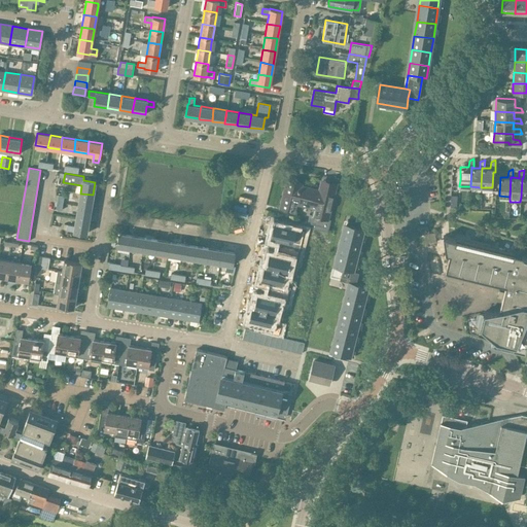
[(286,180),(280,206),(294,210),(296,203),(315,207),(311,223),(325,226),(328,214),(335,188),(334,187),(335,183),(328,181),(323,180),(322,185),(320,184),(319,189),(301,185),(301,183),(286,180)]
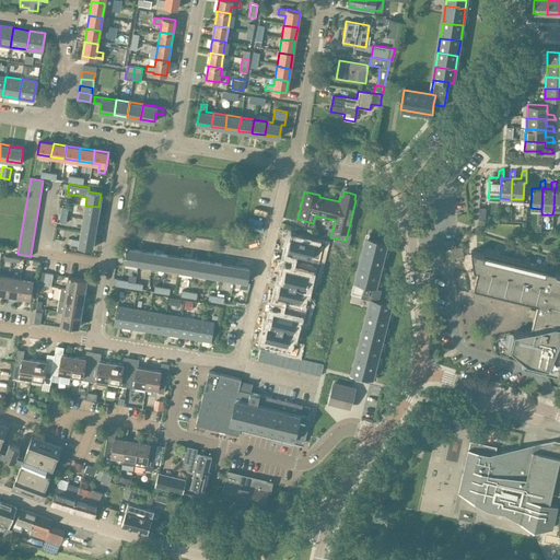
[(96,222),(98,207),(85,206),(83,219),(96,222)]
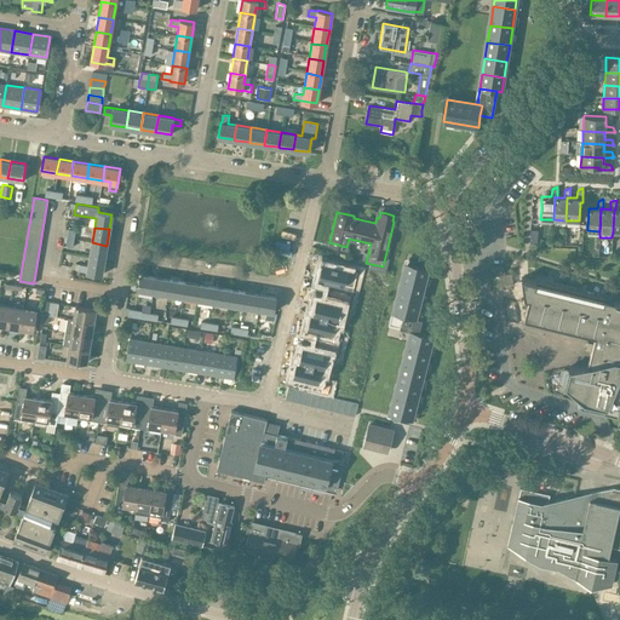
[(104,259),(107,246),(92,242),(90,257),(104,259)]
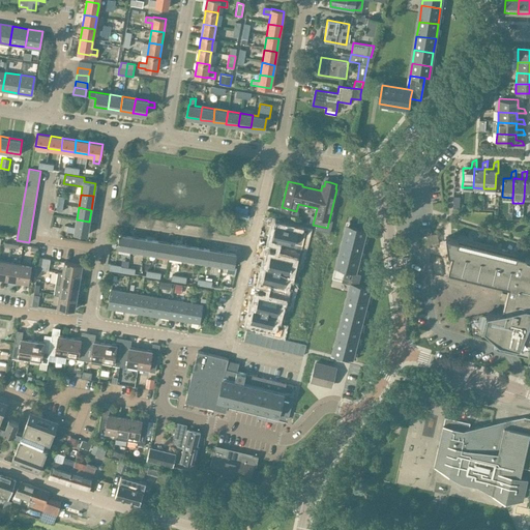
[(87,235),(89,222),(77,219),(76,227),(68,226),(67,231),(75,232),(75,233),(87,235)]
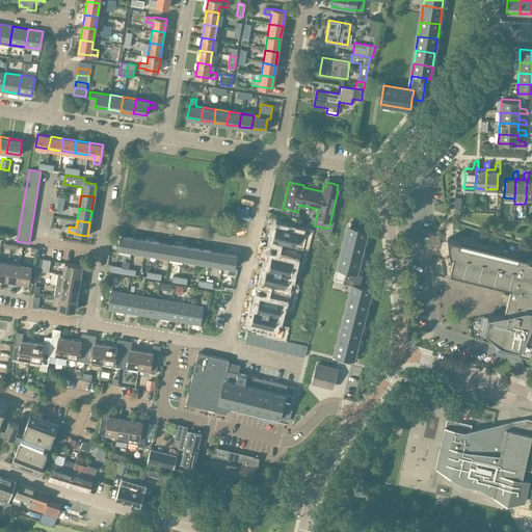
[(345,241),(364,245),(368,230),(349,224),(345,241)]
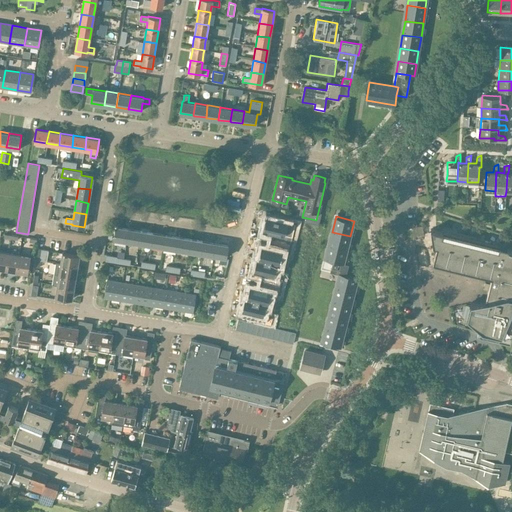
[(266,217),(263,230),(276,233),(274,240),(290,244),(292,236),(284,234),(287,222),(266,217)]
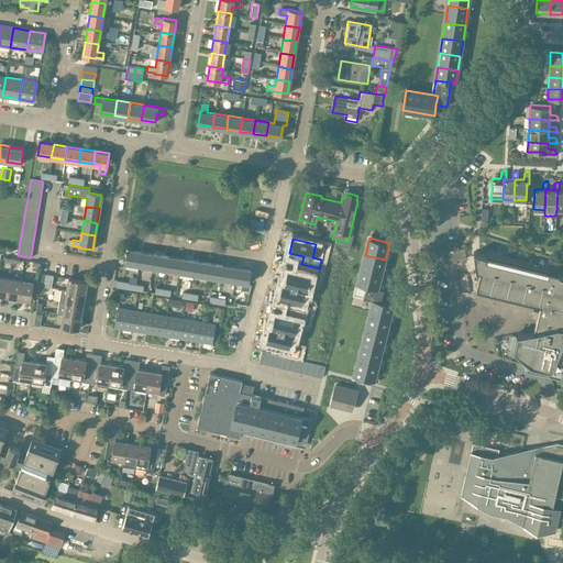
[(140,265),(141,251),(128,249),(125,263),(140,265)]
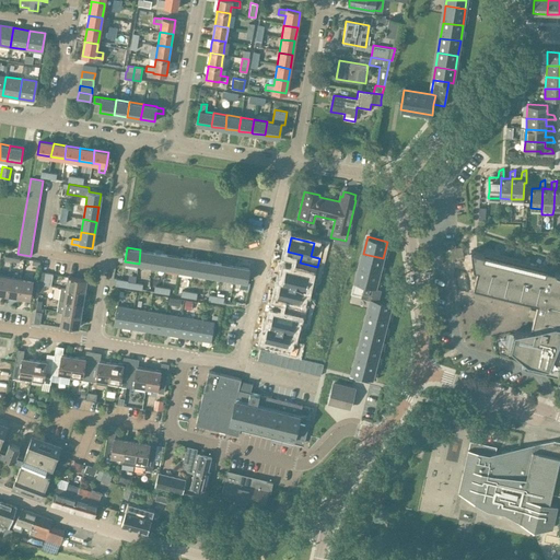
[(152,266),(154,253),(140,249),(139,264),(152,266)]
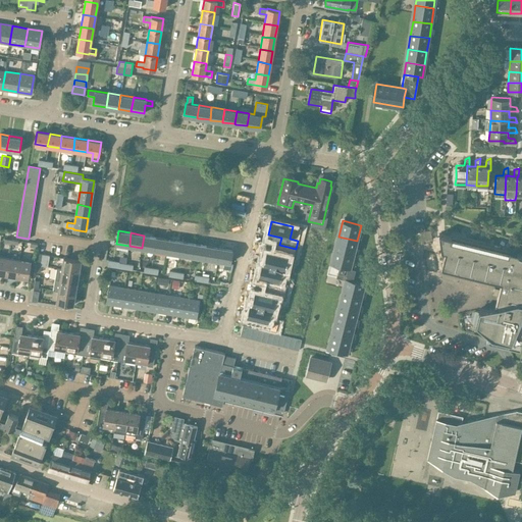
[(521,253),(438,233),(441,251),(442,250),(445,251),(440,267),(501,281),(500,289),(494,288),(492,294),(498,296),(497,302),(496,302),(494,305),(479,308),(476,323),(487,332),(486,338),(520,347),(521,337),(521,253)]
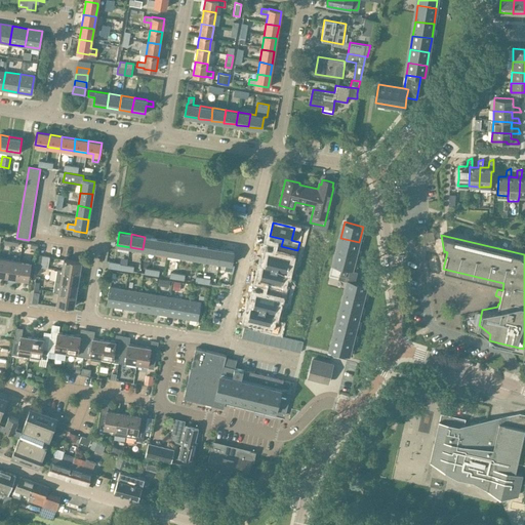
[(155,251),(158,239),(145,237),(143,249),(155,251)]
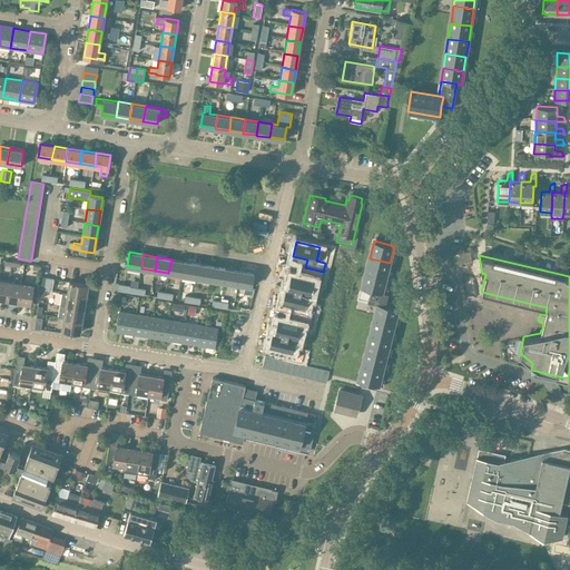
[(385,278),(390,263),(370,258),(365,274),(385,278)]
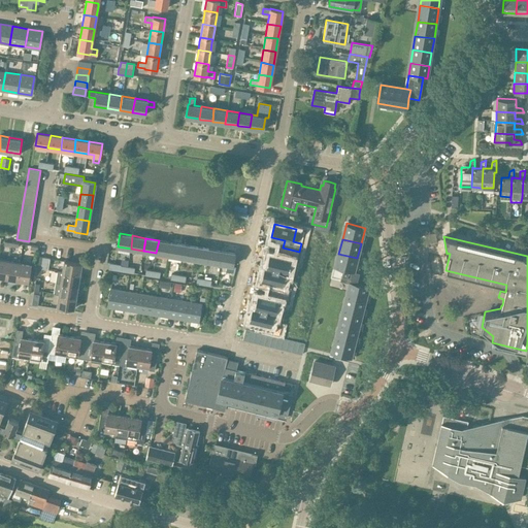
[(167,255),(170,242),(159,240),(156,253),(167,255)]
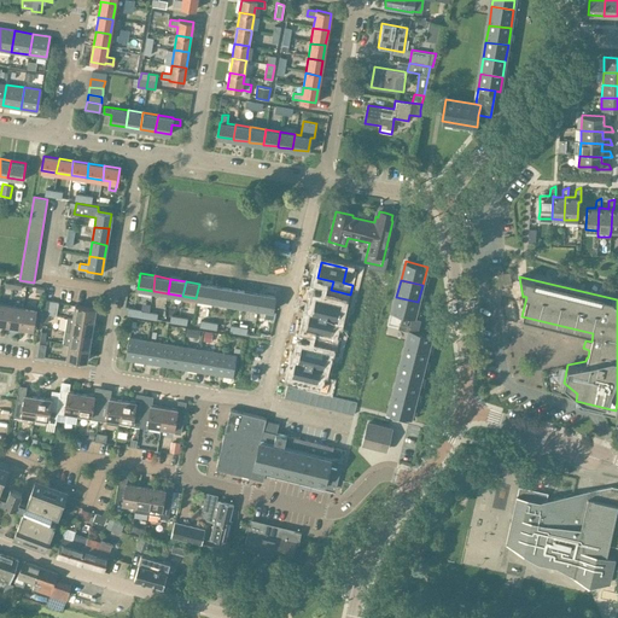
[(209,299),(211,285),(199,284),(196,298),(209,299)]
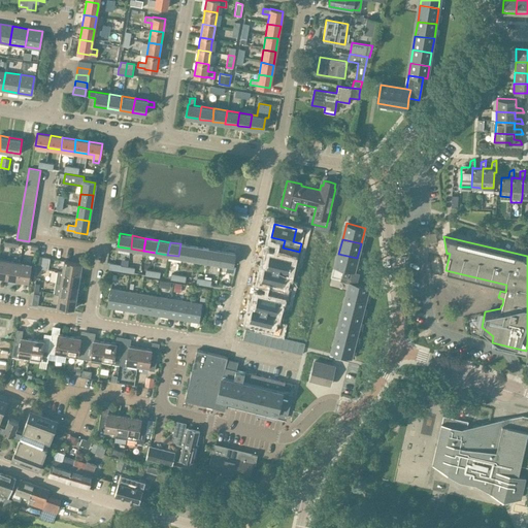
[(193,259),(195,246),(180,243),(178,256),(193,259)]
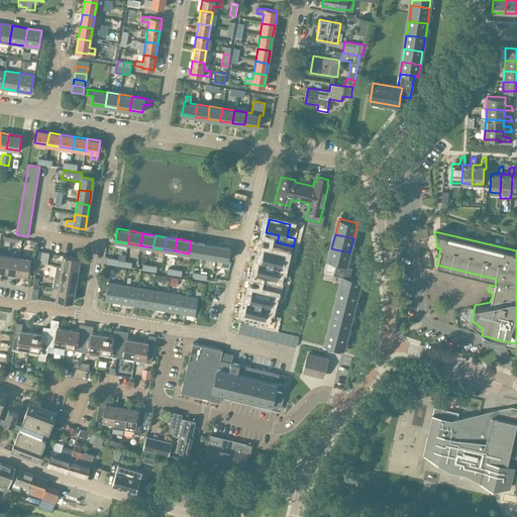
[(202,255),(204,243),(191,241),(189,253),(202,255)]
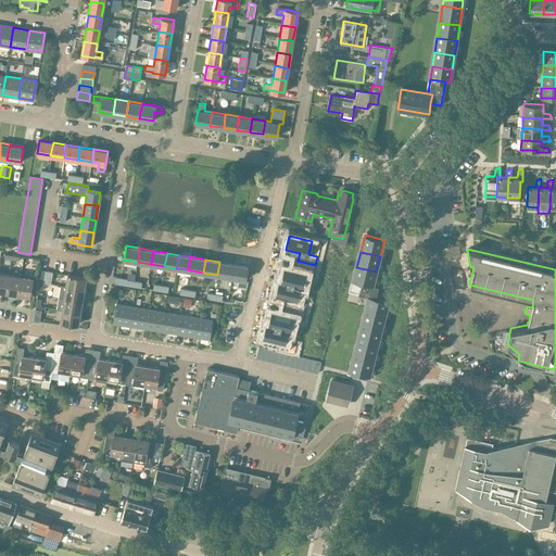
[(283,266),(280,280),(301,286),(303,286),(306,273),(313,275),(315,265),(298,261),(295,269),(283,266)]
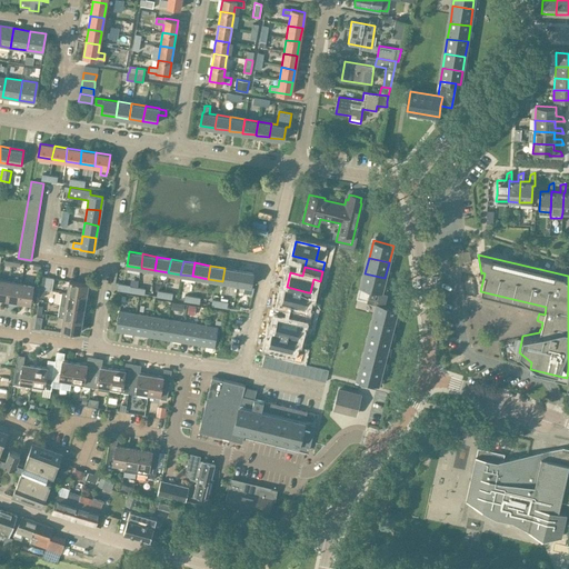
[(238,283),(240,270),(225,268),(222,281),(238,283)]
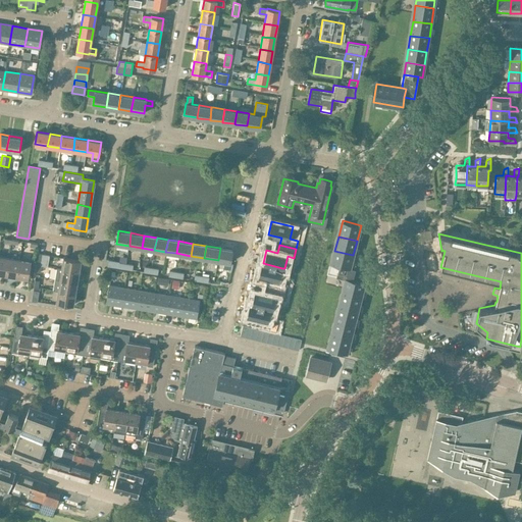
[(220,248),(218,260),(224,261),(223,268),(228,269),(229,262),(230,262),(232,250),(220,248)]
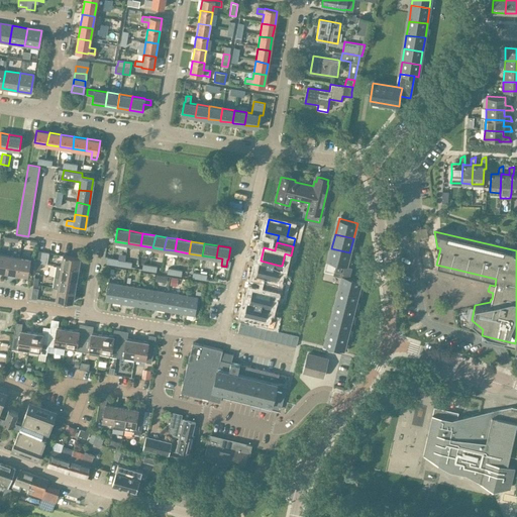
[(346,265),(347,265),(349,252),(331,248),(329,260),(346,265)]
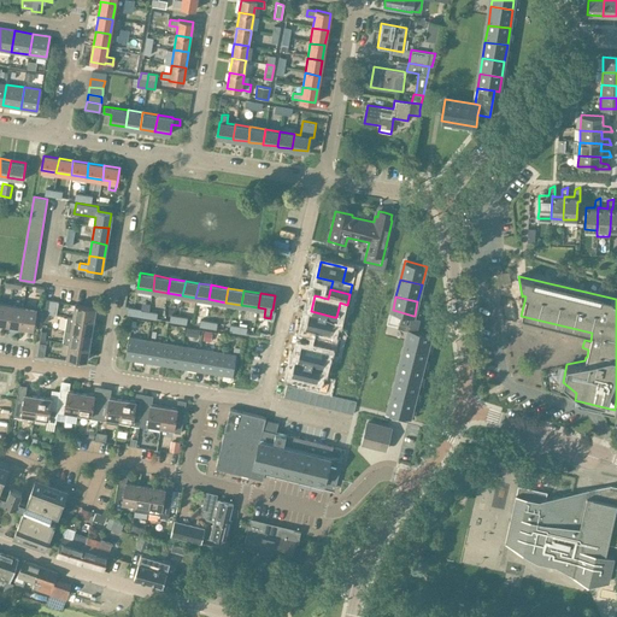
[(0,322),(7,323),(10,304),(0,301),(0,322)]
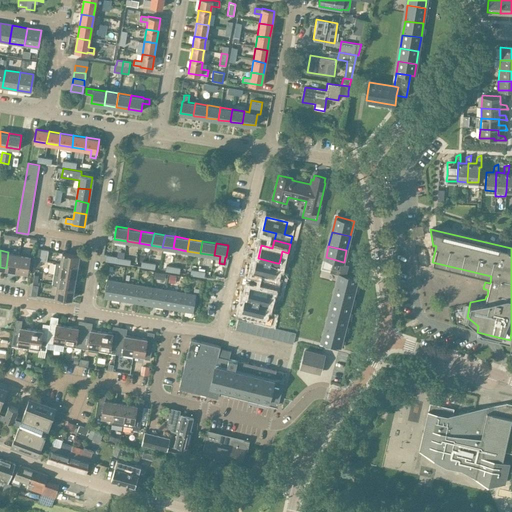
[(16,270),(19,254),(8,252),(6,268),(16,270)]
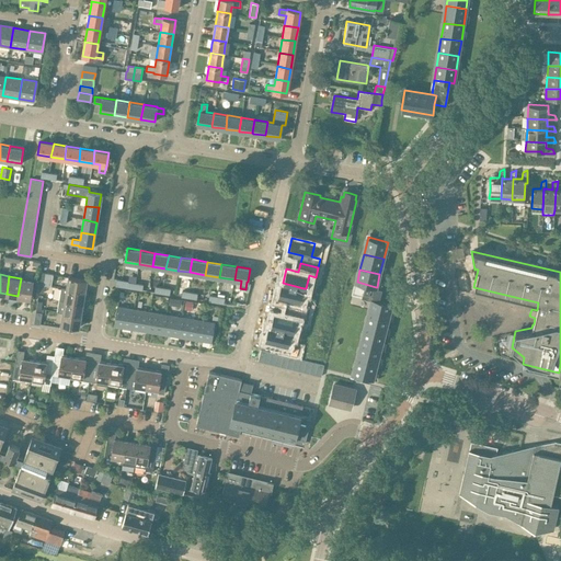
[(66,288),(83,292),(86,279),(68,276),(66,288)]
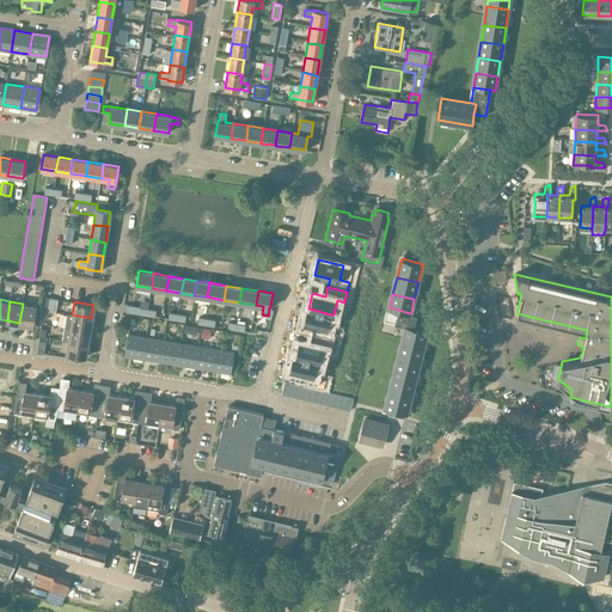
[(23,304),(19,323),(32,325),(36,306),(23,304)]
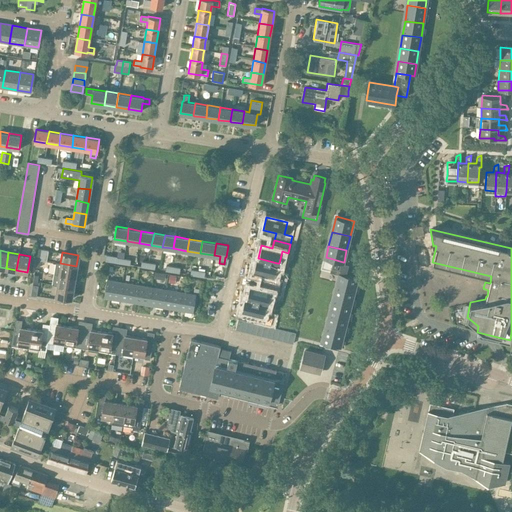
[(122,263),(124,258),(117,257),(117,256),(106,254),(105,260),(122,263)]
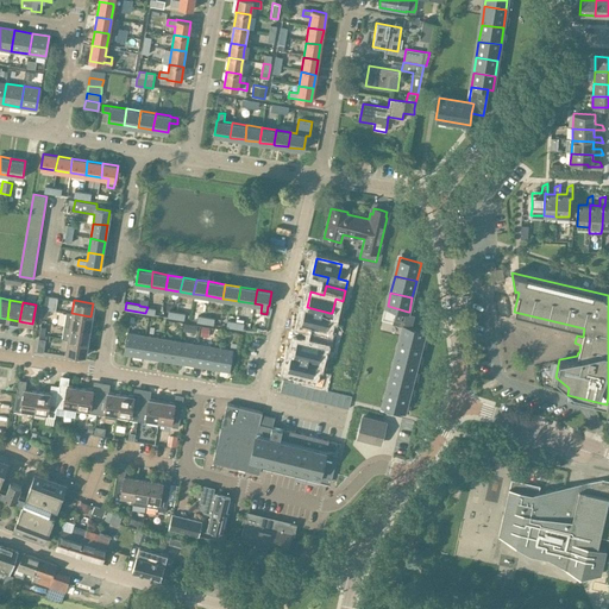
[(305,306),(301,321),(316,325),(314,334),(333,339),(336,328),(326,327),(330,313),(307,307),(305,306)]
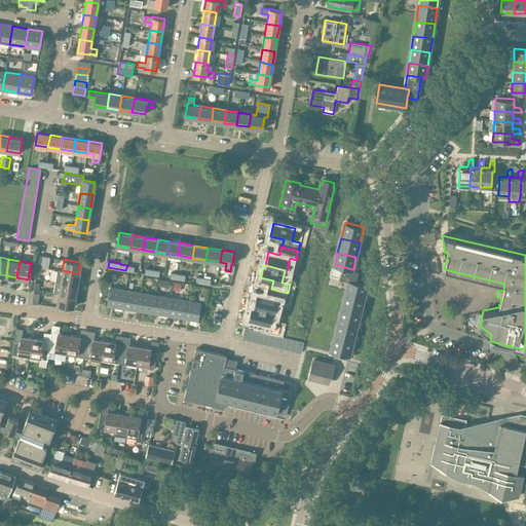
[(358,270),(353,269),(352,269),(335,264),(332,275),(349,280),(355,280),(358,270)]
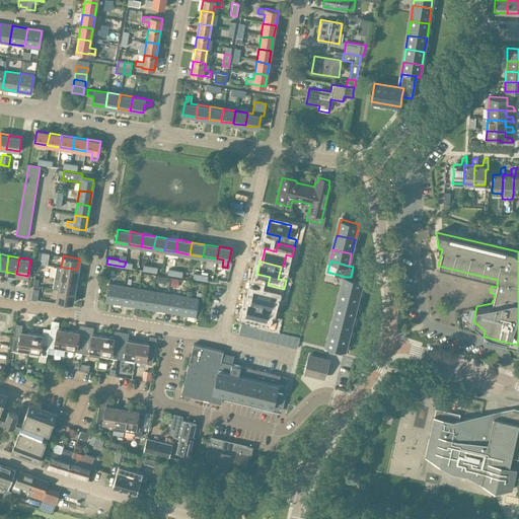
[(175,270),(174,276),(181,277),(181,275),(186,276),(187,268),(178,266),(177,270),(175,270)]
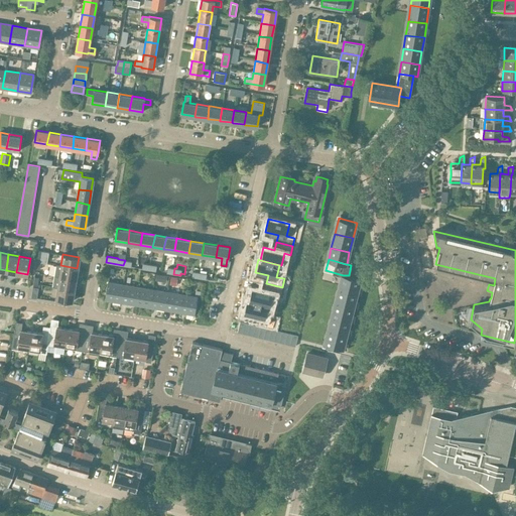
[(77,268),(60,265),(55,265),(54,275),(76,279),(77,268)]
